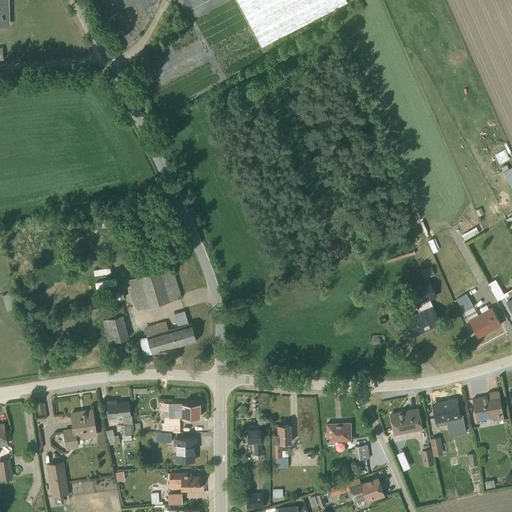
[(7,0),(0,0),(0,23),(8,23),(7,0)]
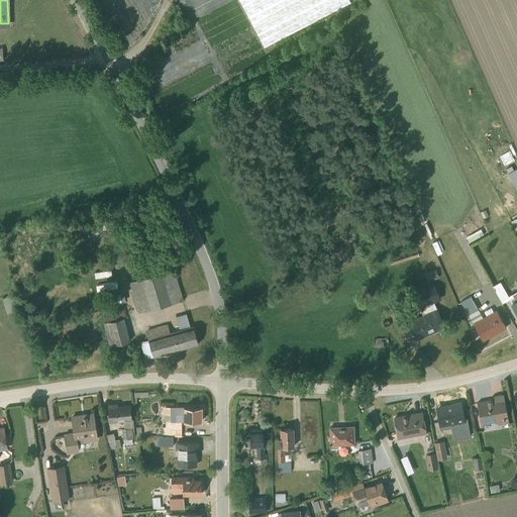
[(241,0),(262,43),(351,3),(349,0),(241,0)]
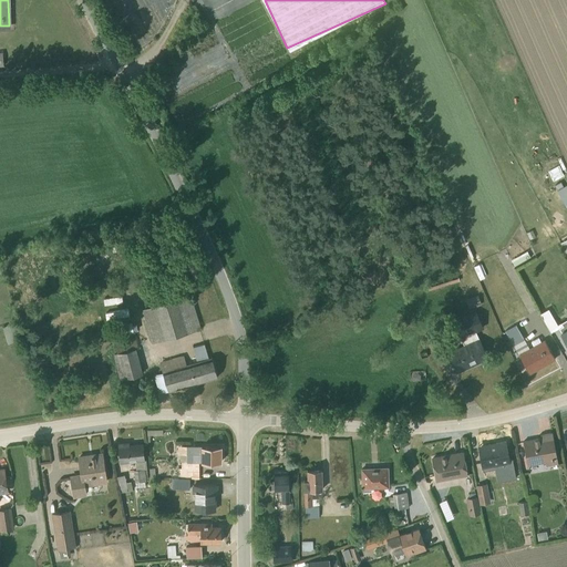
[(554,158),(543,165),(550,178),(562,172),(554,158)]
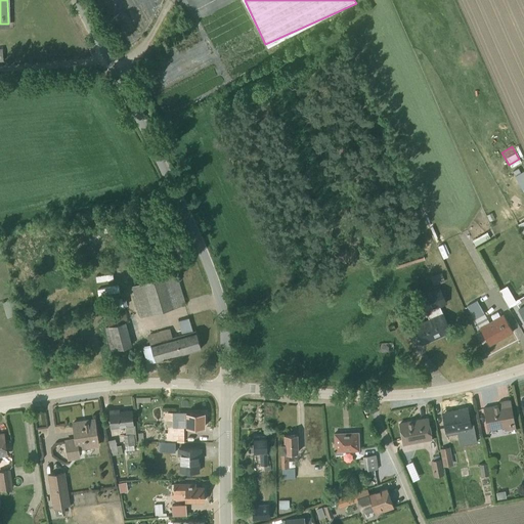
[(514,176),(523,190),(523,189),(523,167),(523,166),(513,171),(515,175),(514,176)]
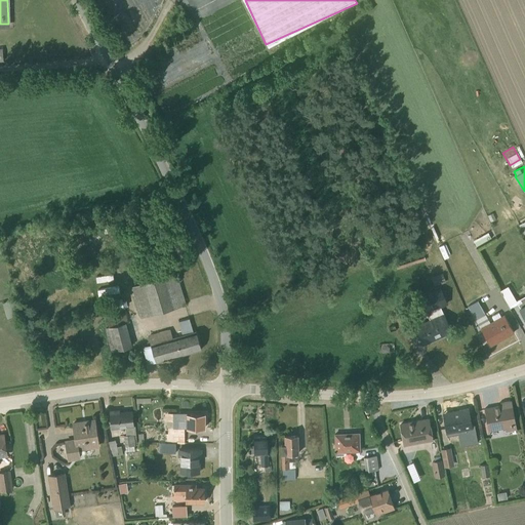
[(110,220),(93,225),(96,237),(113,232),(110,220)]
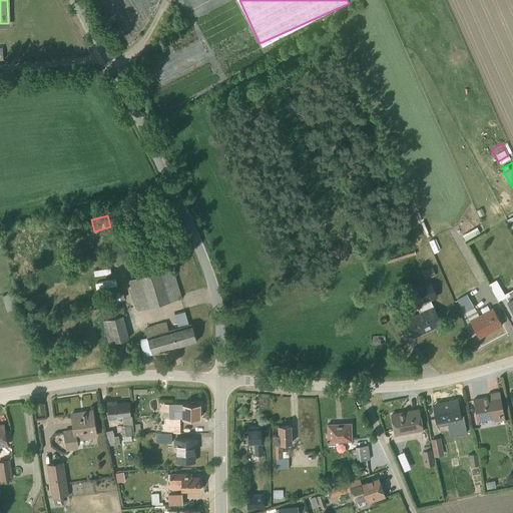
[(137,280),(128,282),(136,310),(180,296),(172,269),(151,275),(148,266),(134,270),(137,280)]
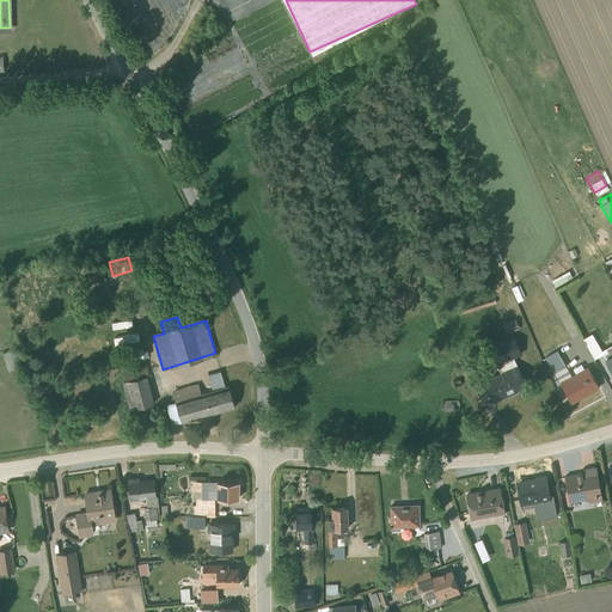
[(506,334),(519,329),(515,318),(502,323),(506,334)]
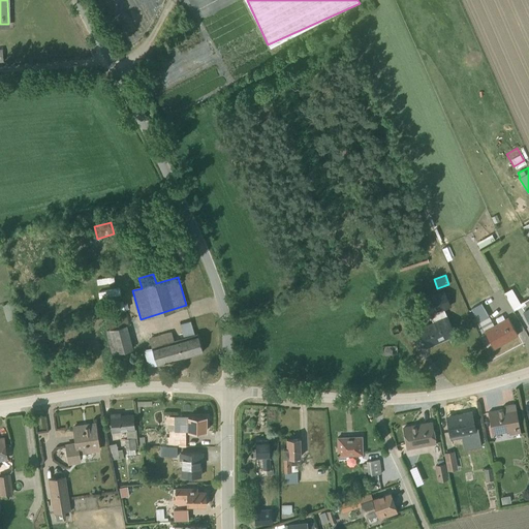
[(521,306),(528,319),(528,297),(521,302),(511,287),(503,292),(514,310),(521,306)]
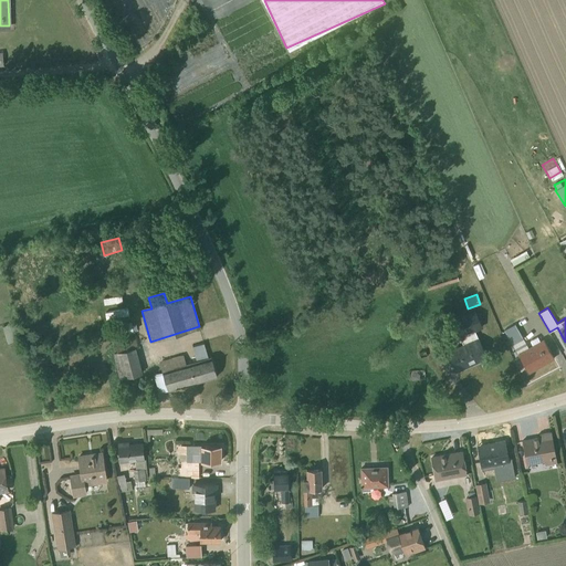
[(448,352),(457,369),(485,356),(474,331),(483,326),(474,310),(450,322),(461,345),(448,352)]
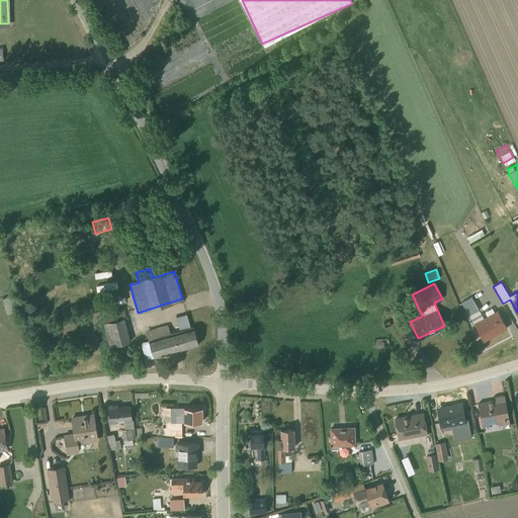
[(478,308),(471,296),(460,301),(467,314),(478,308)]
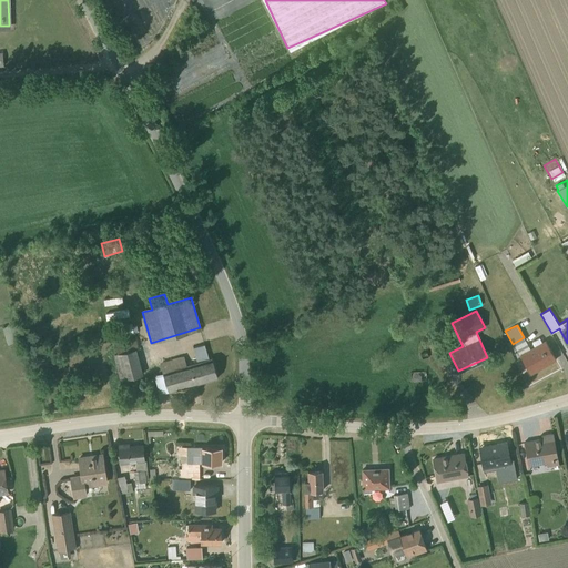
[(9,343),(18,340),(14,327),(4,330),(9,343)]
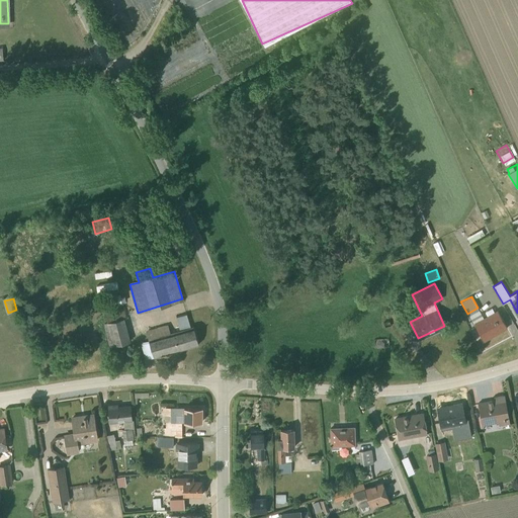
[(104,323),(111,347),(118,345),(119,350),(128,347),(127,342),(130,342),(123,319),(125,318),(122,308),(104,313),(107,323),(104,323)]
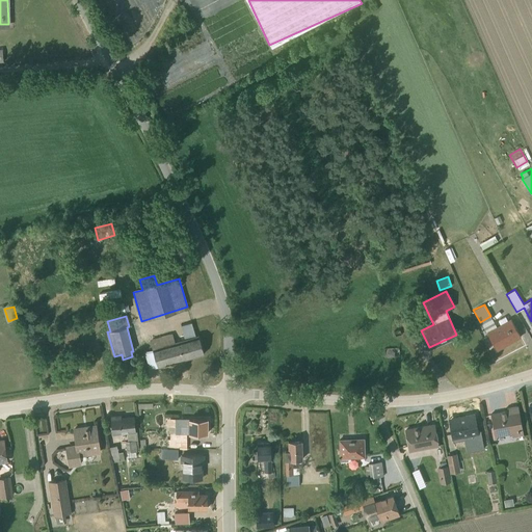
[(500,324),(486,331),(496,349),(521,336),(510,318),(507,320),(505,316),(498,320),(500,324)]
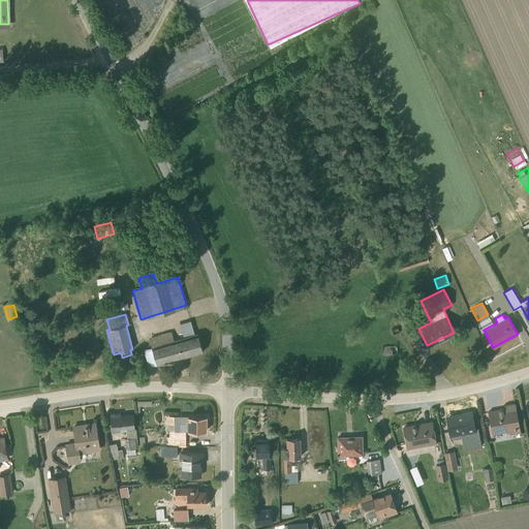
[(144,350),(148,367),(200,351),(191,319),(180,322),(184,336),(174,339),(172,331),(149,338),(152,348),(144,350)]
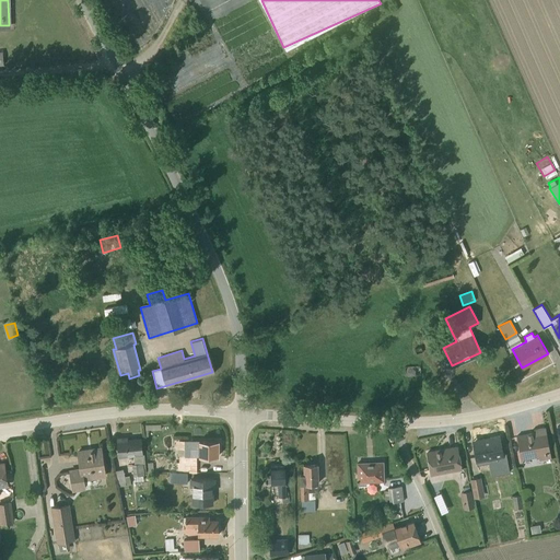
[(404,365),(405,375),(420,374),(419,364),(404,365)]
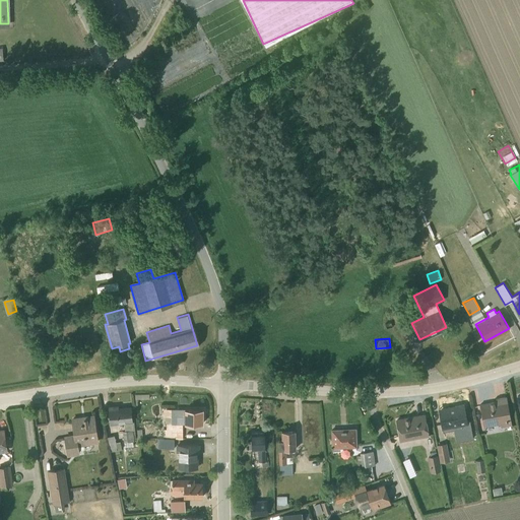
[(496,401),(479,404),(483,427),(500,424),(500,427),(511,425),(506,396),(496,398),(496,401)]
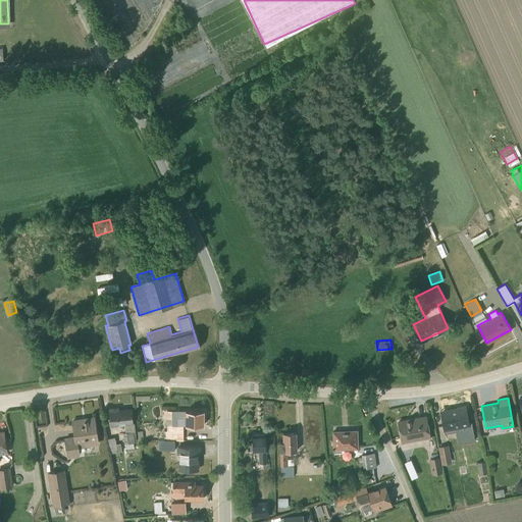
[(466,406),(440,411),(444,431),(460,428),(462,437),(477,434),(475,423),(469,424),(466,406)]
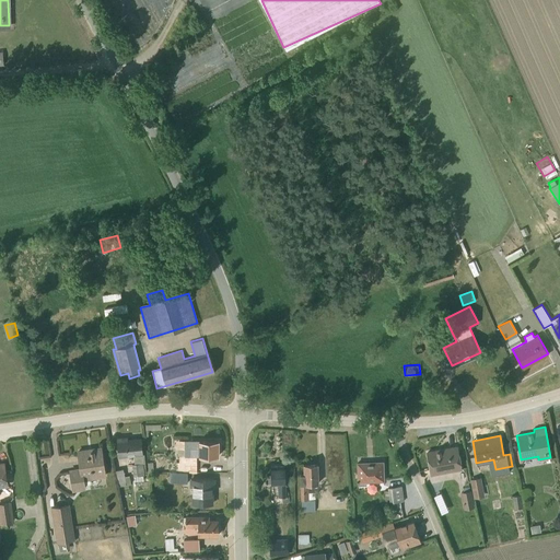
[(117,439),(119,457),(133,455),(133,464),(132,464),(133,476),(135,476),(136,481),(143,480),(143,473),(146,473),(144,453),(141,454),(140,440),(127,441),(127,438),(117,439)]
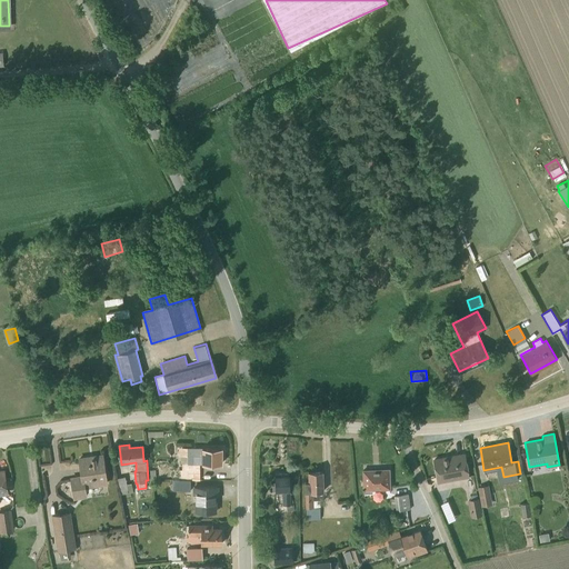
[(221,448),(188,448),(188,457),(182,457),(182,471),(179,471),(179,479),(190,479),(200,479),(200,462),(221,462),(221,448)]
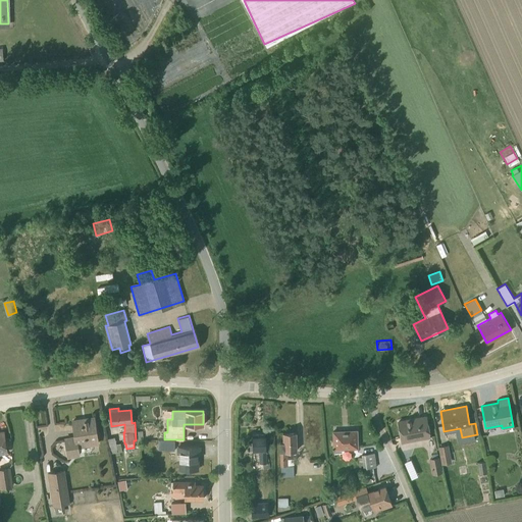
[(425,416),(399,421),(402,441),(429,436),(425,416)]
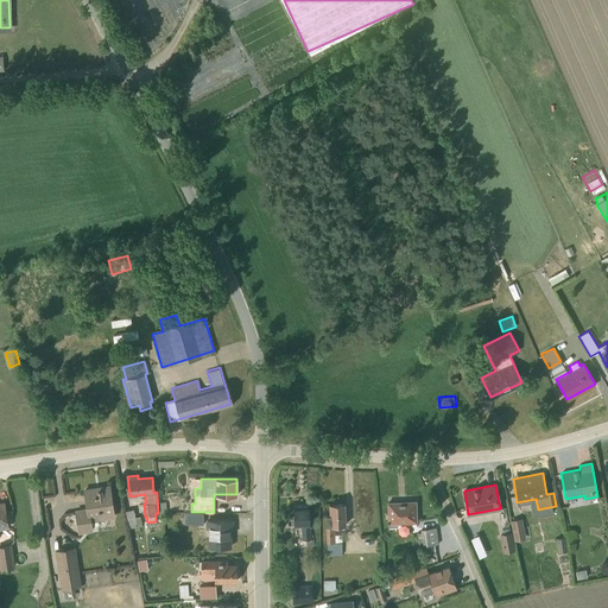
[(114,517),(109,486),(86,489),(88,507),(75,510),(78,532),(93,530),(92,520),(114,517)]
